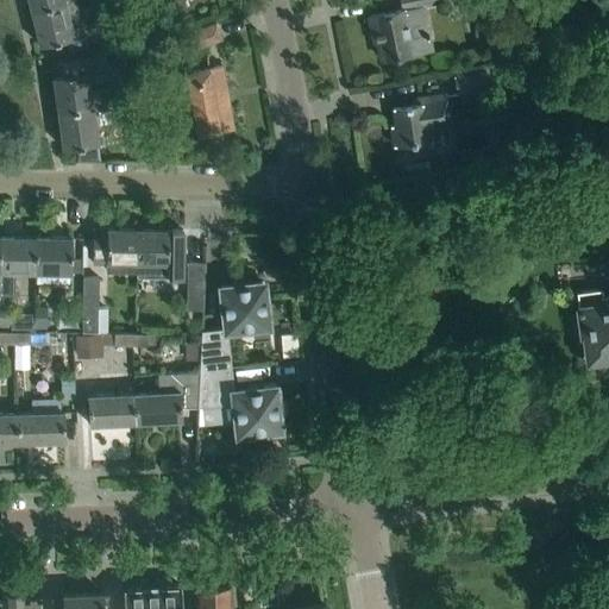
[(71,0),(29,0),(31,10),(66,1),(71,0)]
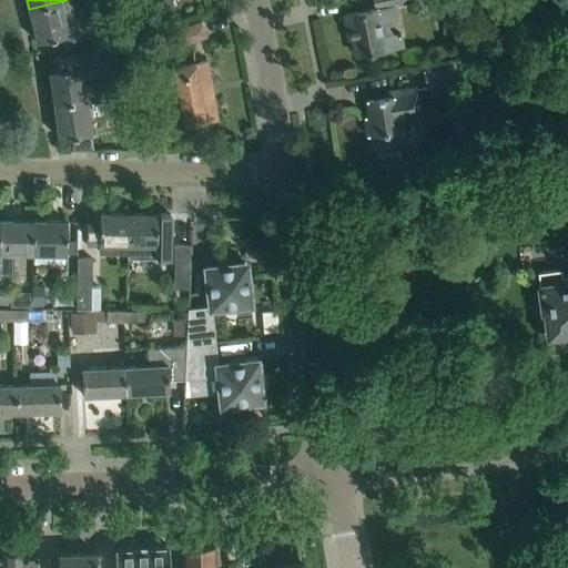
[(81,41),(70,0),(67,0),(61,1),(29,9),(37,41),(61,36),(63,46),(81,41)]
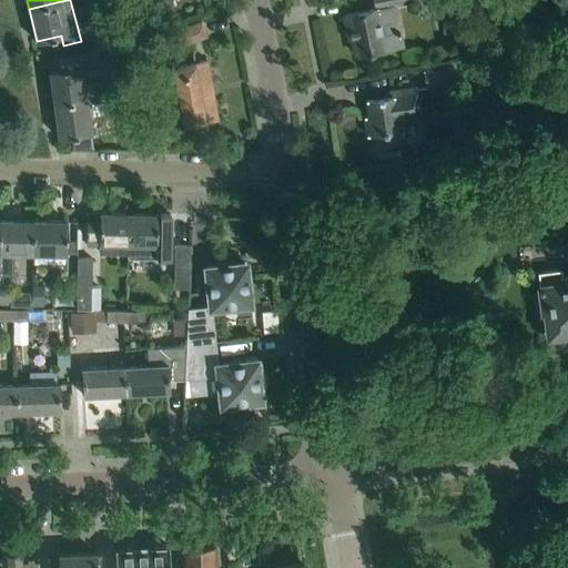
[(394,4),(418,0),(374,0),(375,8),(344,14),(347,30),(351,30),(355,54),(402,46),(394,4)]
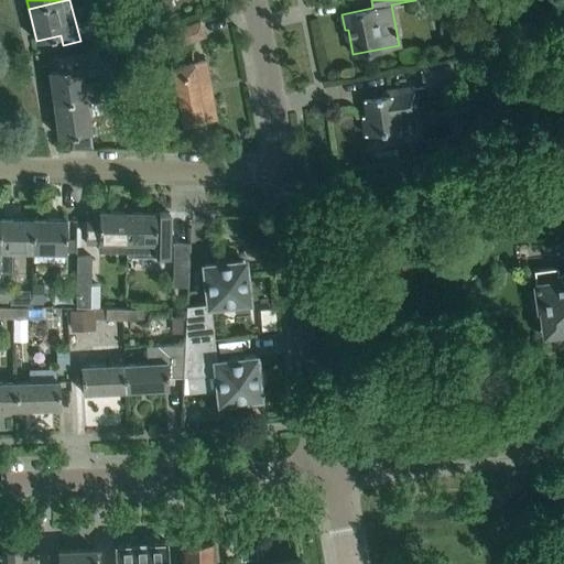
[(164,34),(170,47),(204,34),(198,21),(164,34)]
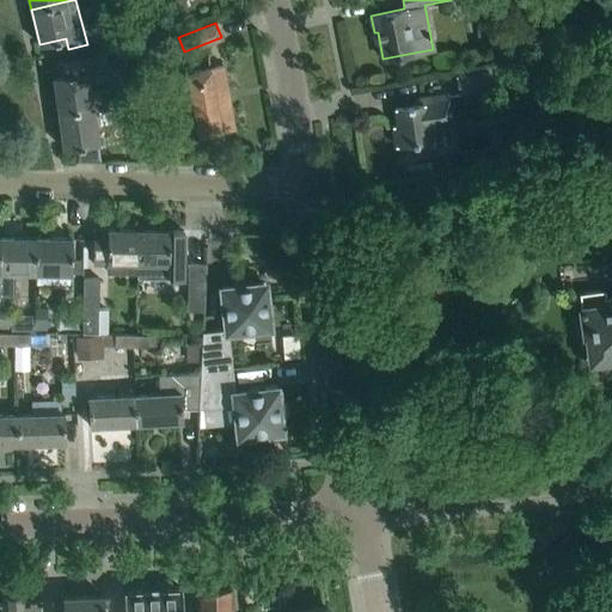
[(56,75),(53,75),(59,112),(93,106),(111,104),(109,89),(91,91),(89,72),(95,71),(92,56),(54,62),(56,75)]
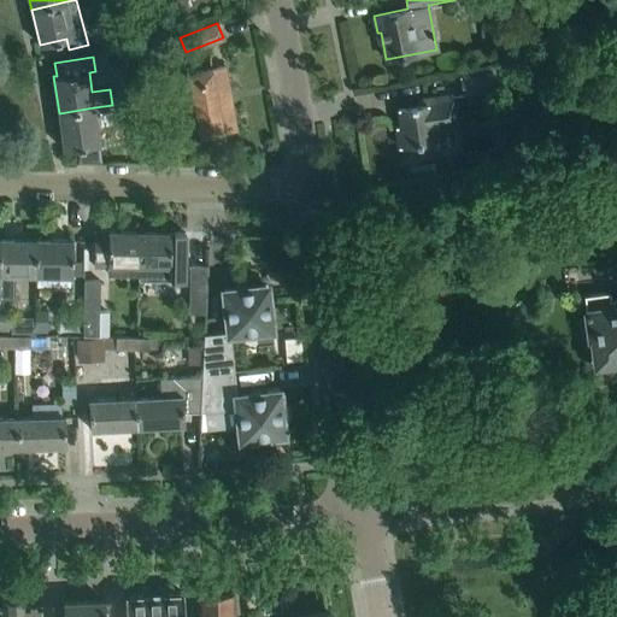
[(238,129),(225,65),(188,71),(200,136),(238,129)]
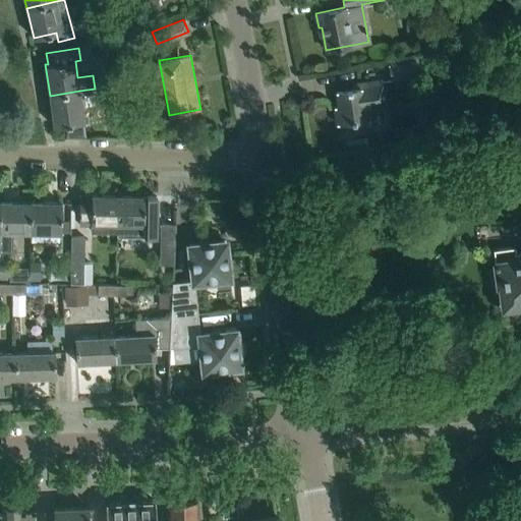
[(414,61),(388,65),(390,80),(416,76),(414,61)]
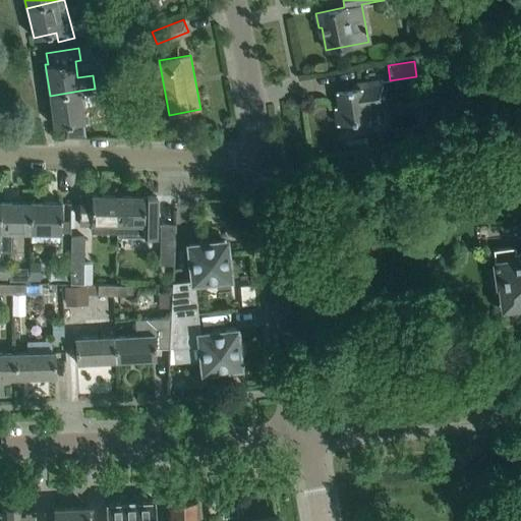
[(100,79),(101,88),(116,85),(115,76),(100,79)]
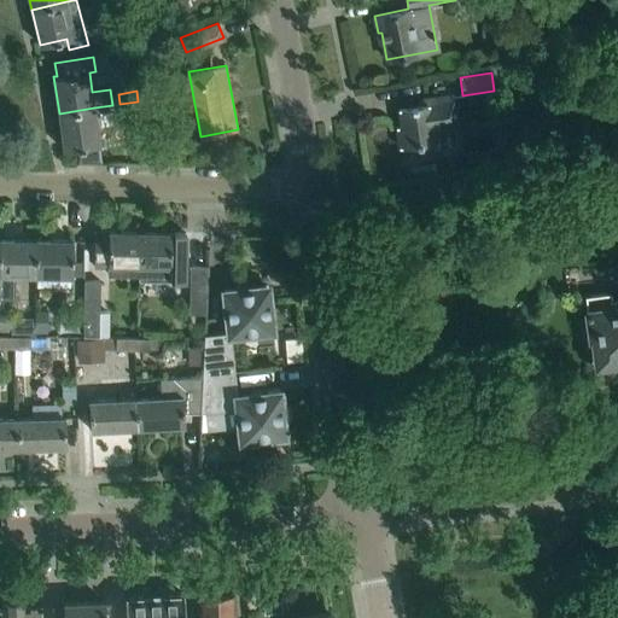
[(400,147),(433,143),(431,128),(456,124),(452,95),(426,99),(426,104),(398,108),(401,126),(397,126),(400,147)]
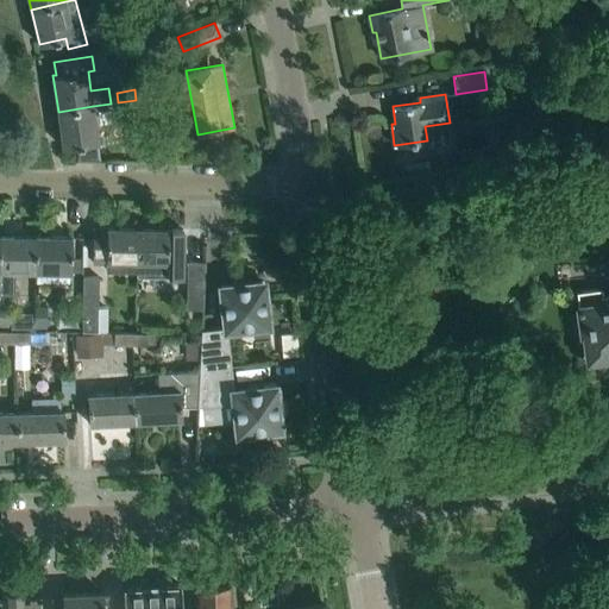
[(144,99),(136,100),(118,102),(120,117),(130,115),(133,138),(149,136),(144,99)]
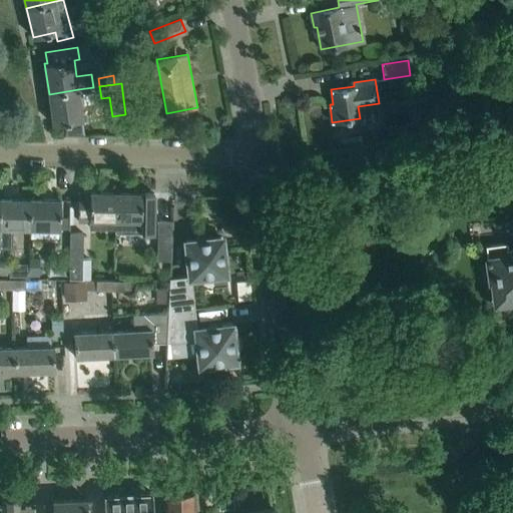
[(82,120),(78,89),(49,94),(53,124),(82,120)]
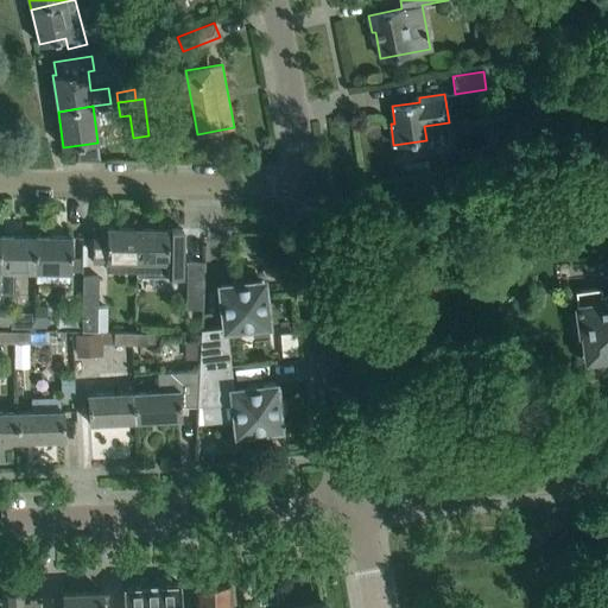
[(137,276),(138,228),(93,228),(93,261),(107,261),(107,260),(137,260),(137,276)]
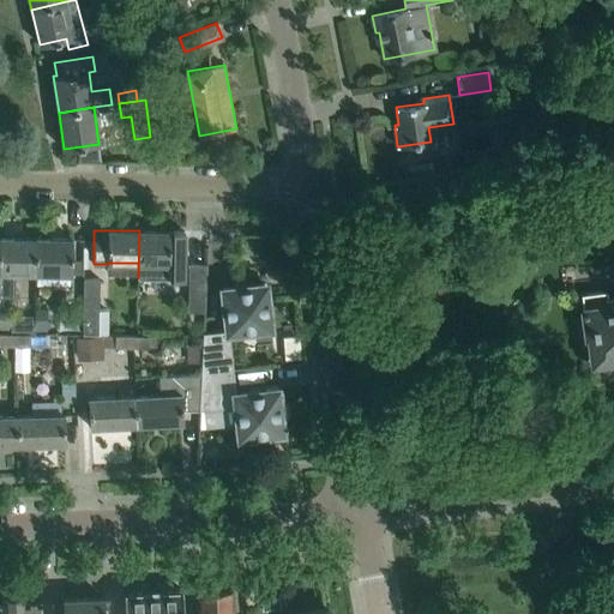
[(185,232),(139,230),(138,278),(182,280),(182,265),(184,265),(185,232)]
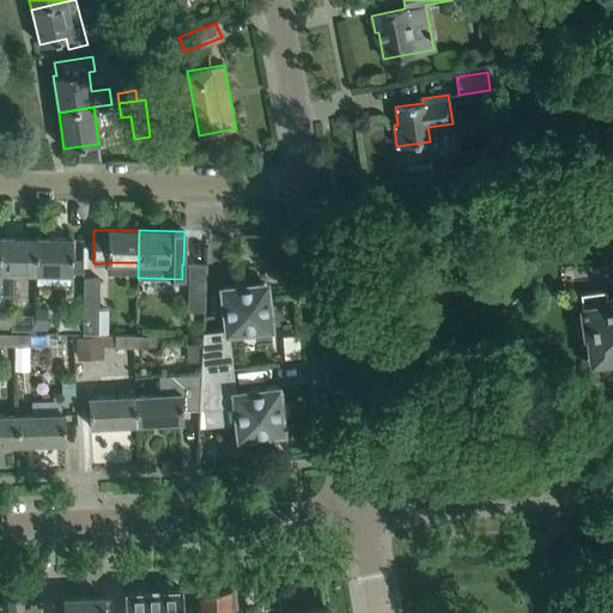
[(35,277),(36,237),(0,236),(0,295),(14,296),(14,277),(35,277)]
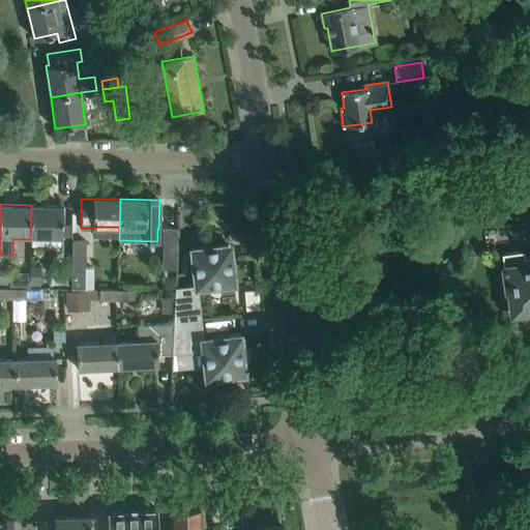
[(62,206),(31,205),(30,239),(62,239),(62,206)]
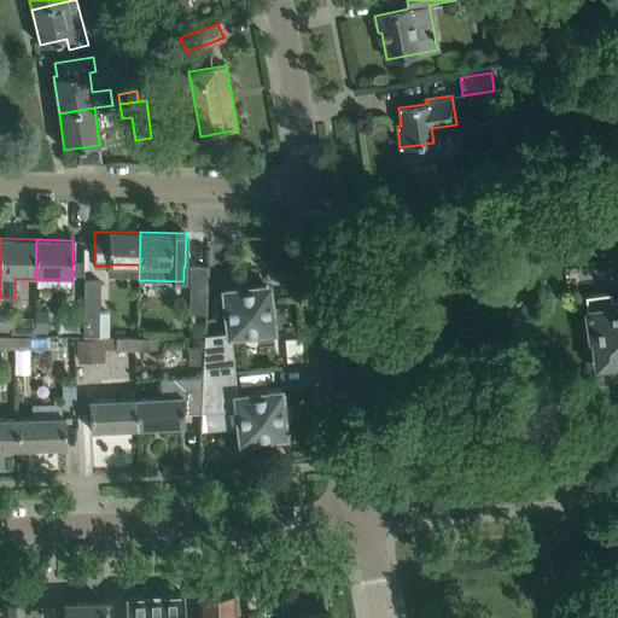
[(190,313),(205,314),(208,266),(190,266),(190,267),(190,313)]
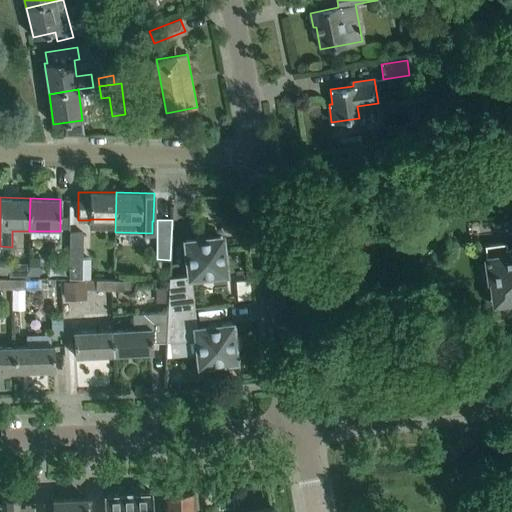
[(185,240),(187,251),(189,275),(169,277),(168,301),(167,311),(194,308),(191,282),(202,281),(201,275),(225,272),(221,236),(211,237),(210,234),(211,234),(211,233),(195,231),(195,233),(196,239),(185,240)]
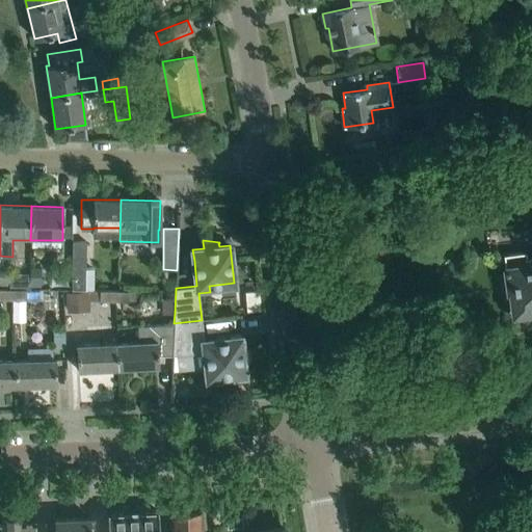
[(74,290),(81,290),(85,290),(85,241),(73,241),(74,290)]
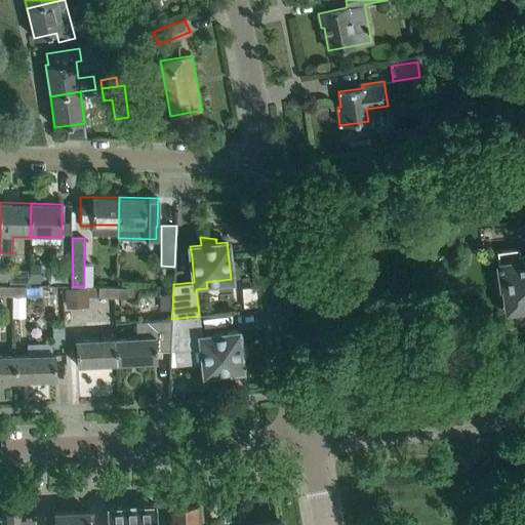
[(524,254),(520,255),(519,247),(496,250),(501,288),(505,288),(507,310),(524,306),(524,254)]
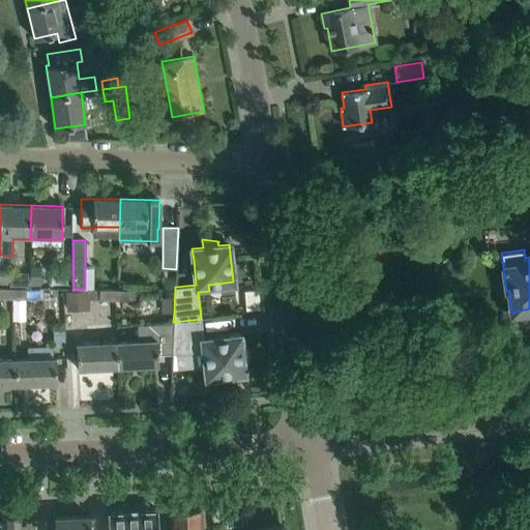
[(10,267),(0,266),(0,284),(9,285),(10,267)]
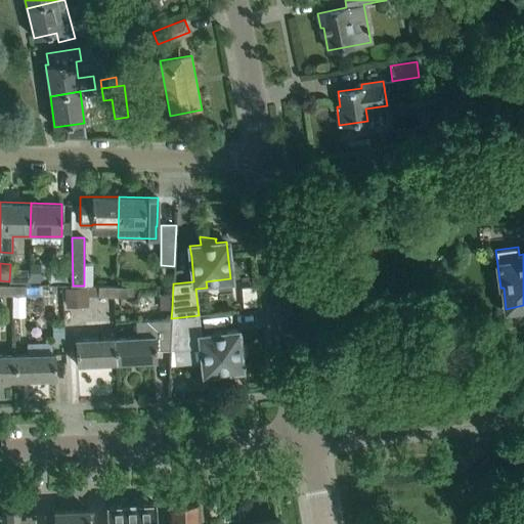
[(41,264),(31,263),(30,281),(40,282),(41,264)]
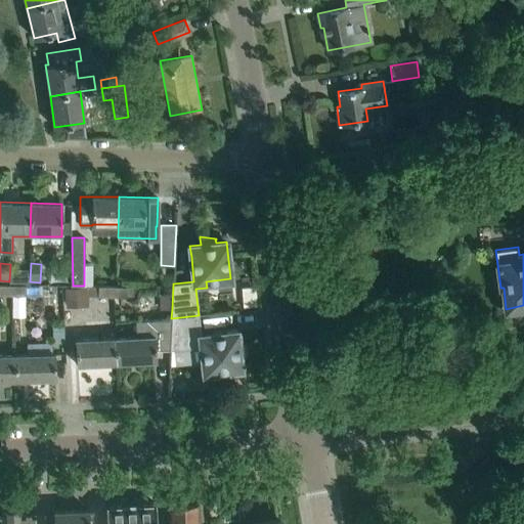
[(11,286),(0,286),(0,295),(11,296),(11,286)]
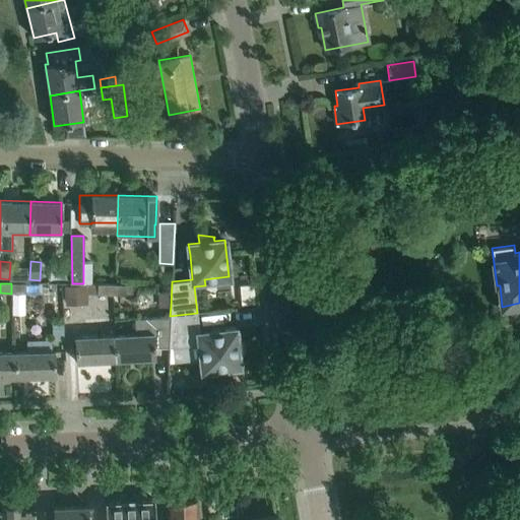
[(11,283),(11,294),(25,294),(25,283),(11,283)]
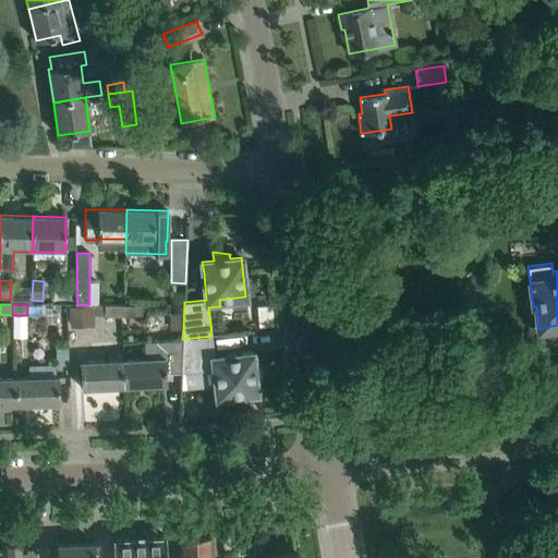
[(120,304),(106,304),(106,314),(120,315),(120,304)]
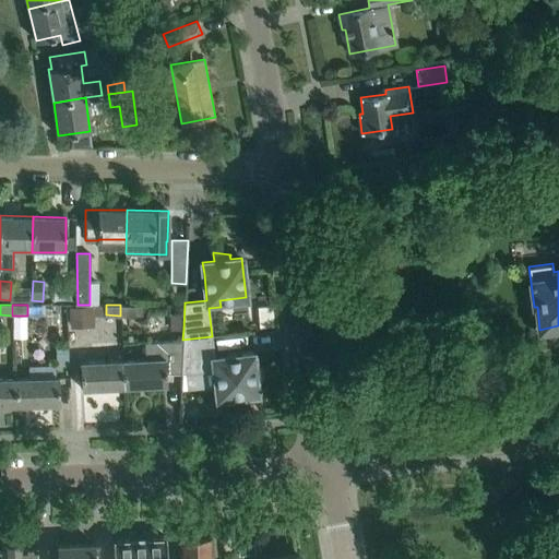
[(120,305),(120,316),(135,316),(135,305),(120,305)]
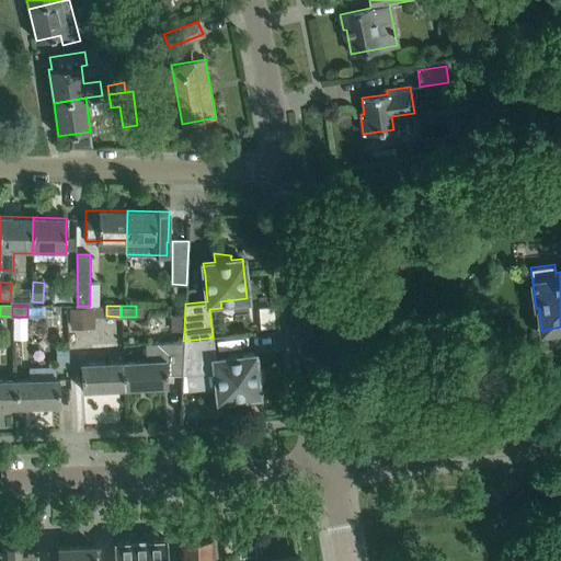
[(157,308),(156,320),(174,321),(175,308),(157,308)]
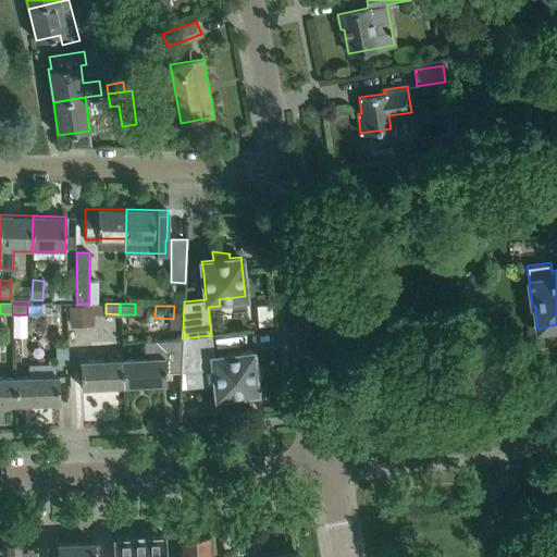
[(277,316),(261,314),(260,334),(276,335),(277,316)]
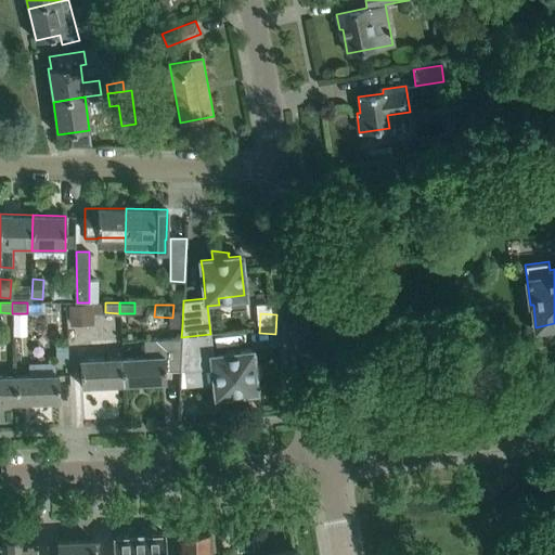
[(250,350),(240,352),(213,355),(210,334),(181,337),(180,370),(202,368),(204,385),(215,384),(216,394),(255,389),(254,378),(257,377),(257,378),(258,378),(256,361),(255,361),(255,362),(252,362),(250,350)]
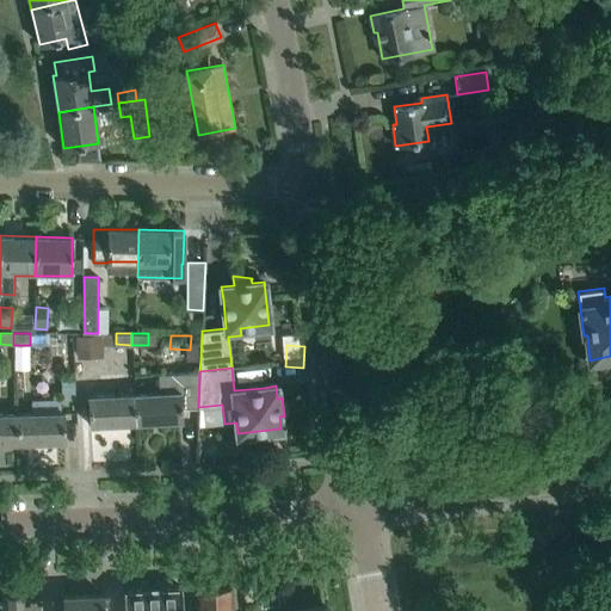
[(198,407),(199,371),(158,374),(159,392),(135,394),(136,423),(183,420),(181,408),(198,407)]
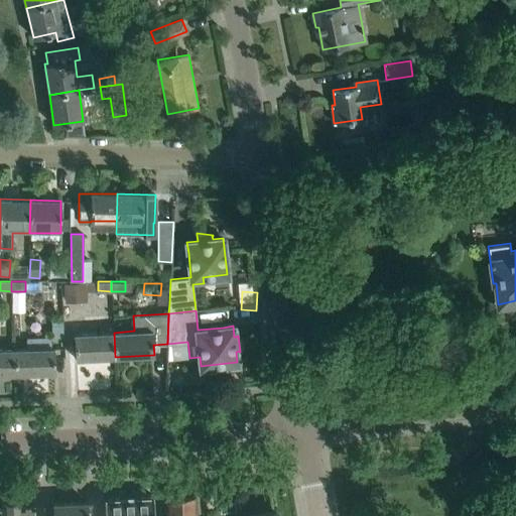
[(115,357),(114,333),(75,335),(76,359),(115,357)]
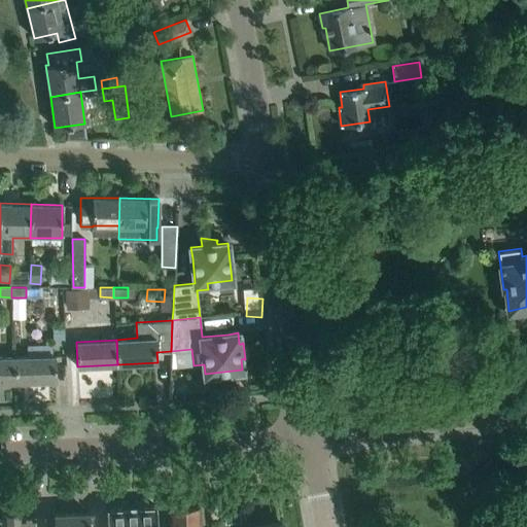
[(56,355),(15,356),(16,381),(57,380),(56,355)]
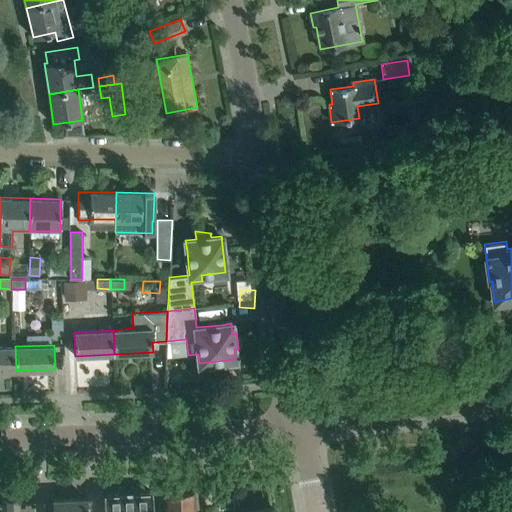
[(0,370),(16,370),(15,346),(0,346),(0,370)]
